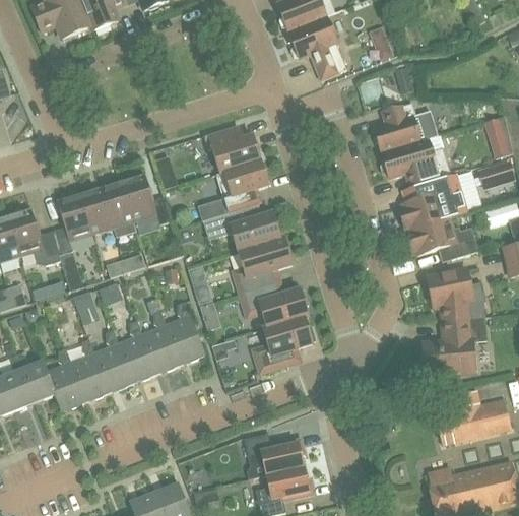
[(91,29),(92,29),(80,0),(47,0),(30,6),(41,30),(56,24),(61,37),(90,25),(91,29)]
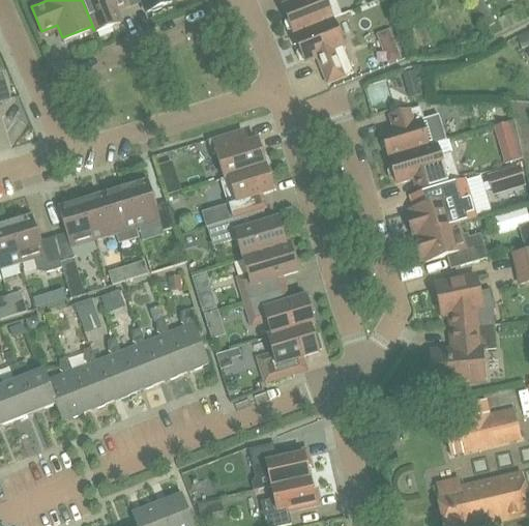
[(82,0),(94,30),(119,20),(114,7),(116,3),(124,0),(82,0)]
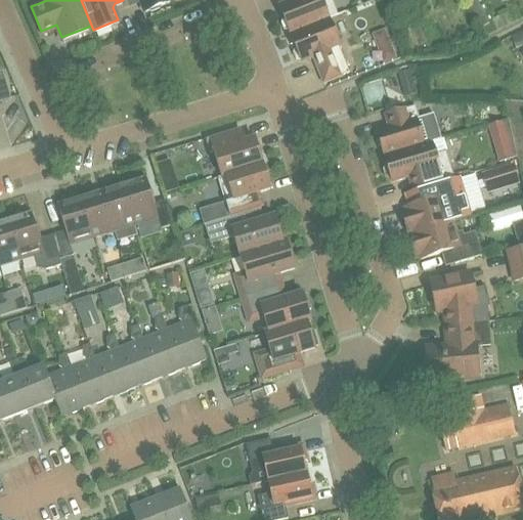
[(141,0),(144,8),(147,7),(150,8),(159,5),(160,2),(166,0),(141,0)]
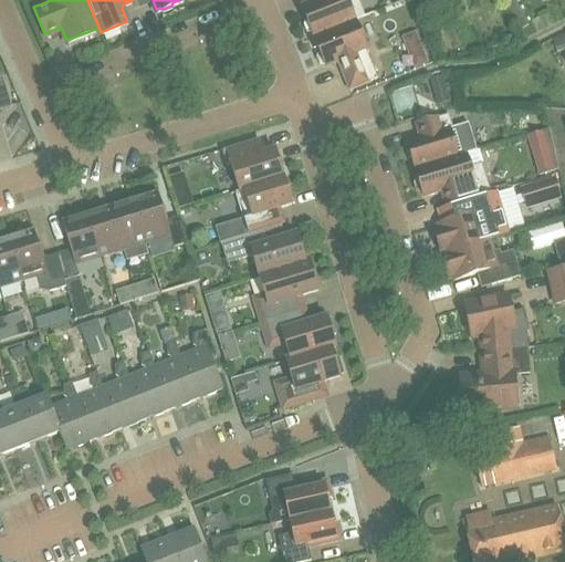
[(304,0),(301,1),(306,18),(304,19),(303,21),(305,28),(309,29),(311,28),(313,32),(354,16),(347,0),(304,0)]
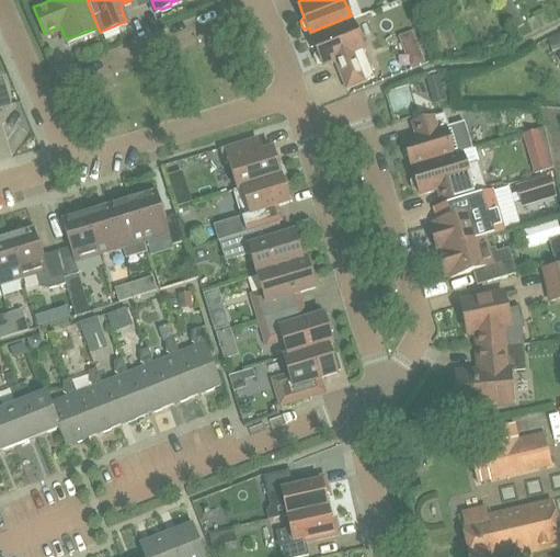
[(500,0),(513,26),(523,22),(512,0),(500,0)]
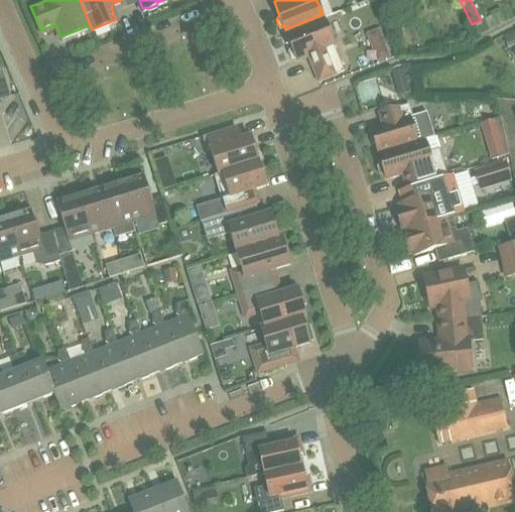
[(334,42),(323,14),(285,29),(291,45),(289,46),(287,48),(290,54),(292,55),(295,54),(296,57),(307,53),(317,79),(336,72),(336,71),(343,68),(333,43),(334,42)]
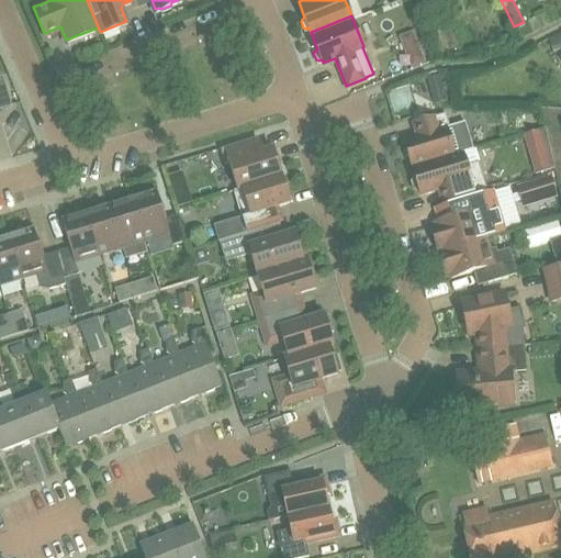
[(397,33),(405,48),(417,44),(412,28),(397,33)]
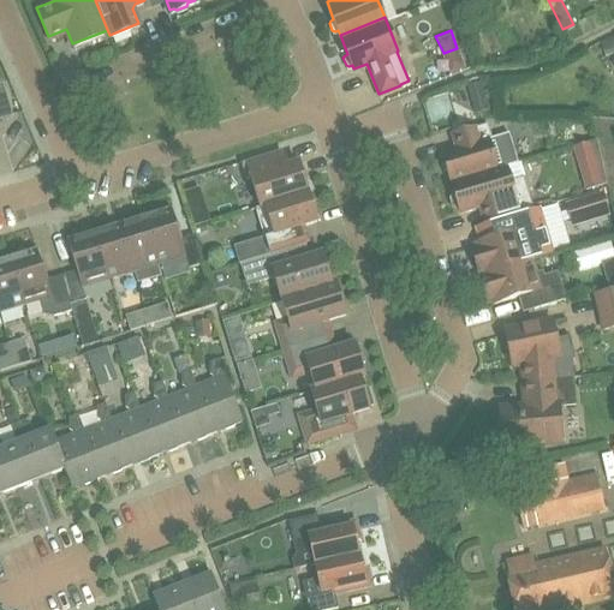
[(598,37),(603,53),(613,49),(613,36),(613,33),(598,37)]
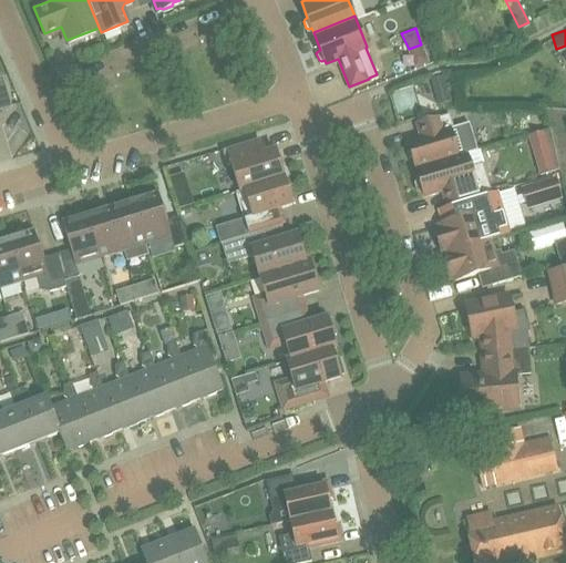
[(443,72),(429,77),(432,88),(446,83),(443,72)]
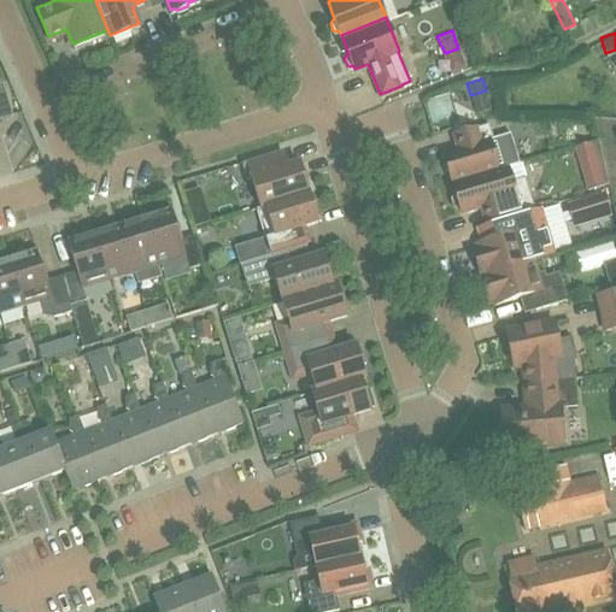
[(443,151),(452,181),(508,165),(506,162),(498,165),(490,137),(493,136),(488,121),(452,131),(457,146),(443,151)]
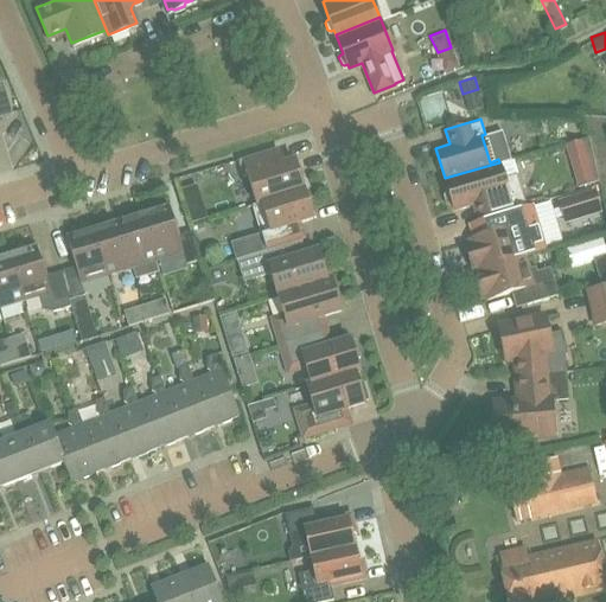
[(247,172),(256,200),(304,186),(294,157),(276,162),(273,160),(268,147),(237,157),(242,173),(247,172)]
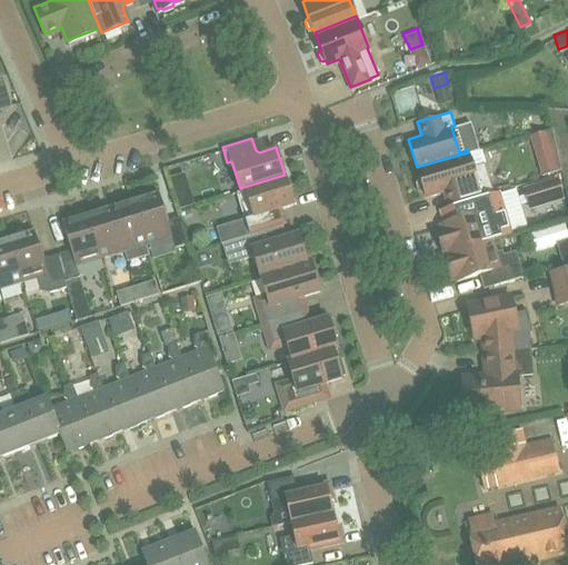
[(547,140),(531,145),(539,172),(555,168),(547,140)]
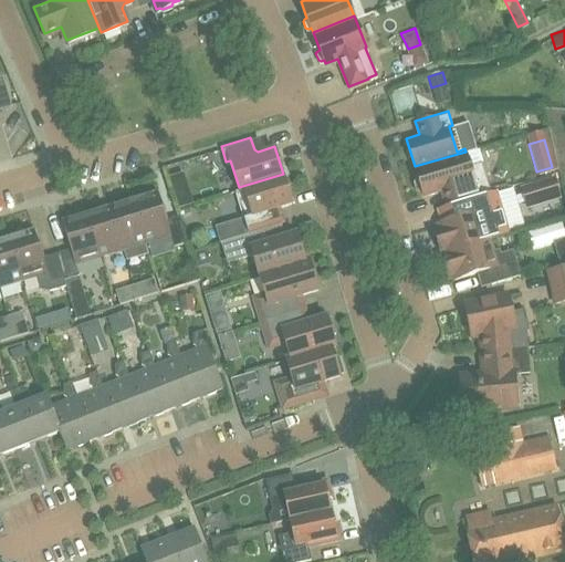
[(469,164),(466,152),(415,166),(418,176),(415,177),(414,179),(416,188),(419,189),(421,188),(424,194),(450,185),(454,198),(490,187),(481,160),(469,164)]
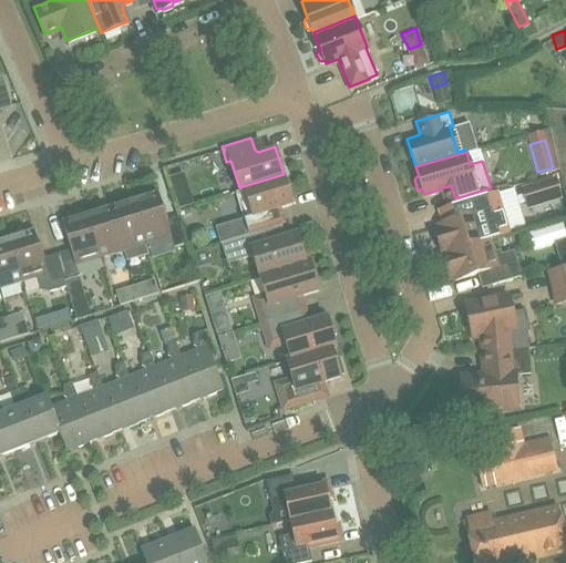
[(520,185),(526,207),(561,194),(554,173),(520,185)]
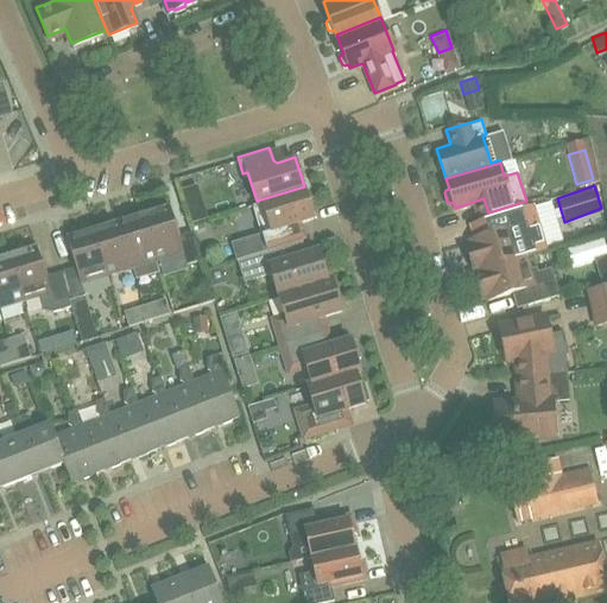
[(261,232),(266,247),(297,239),(293,226),(296,221),(313,216),(308,200),(310,194),(305,191),(304,186),(257,201),(257,202),(261,201),(270,229),(261,232)]
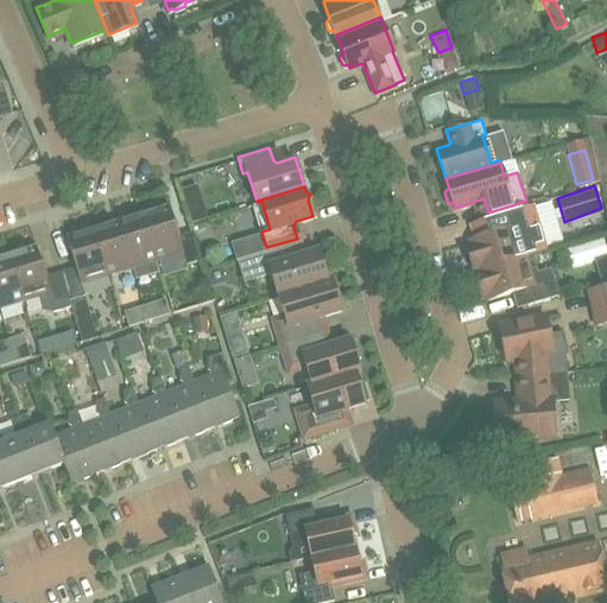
[(168,202),(141,210),(156,258),(182,249),(185,261),(201,256),(193,228),(177,233),(168,202)]
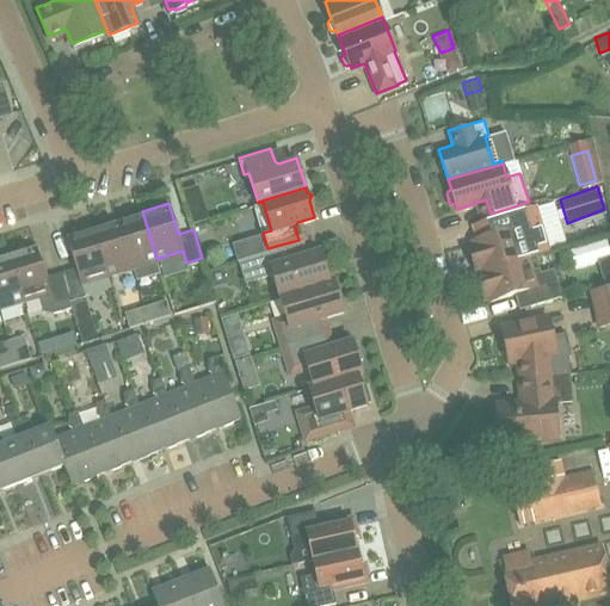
[(186,208),(191,221),(208,216),(204,203),(186,208)]
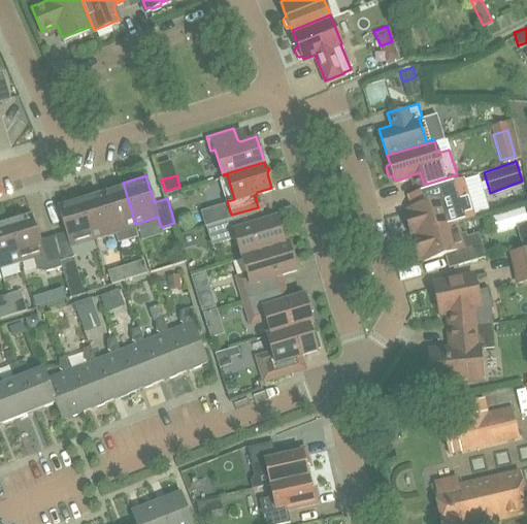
[(410,233),(456,220),(472,215),(466,190),(462,176),(425,188),(428,200),(406,206),(407,209),(403,210),(410,233)]
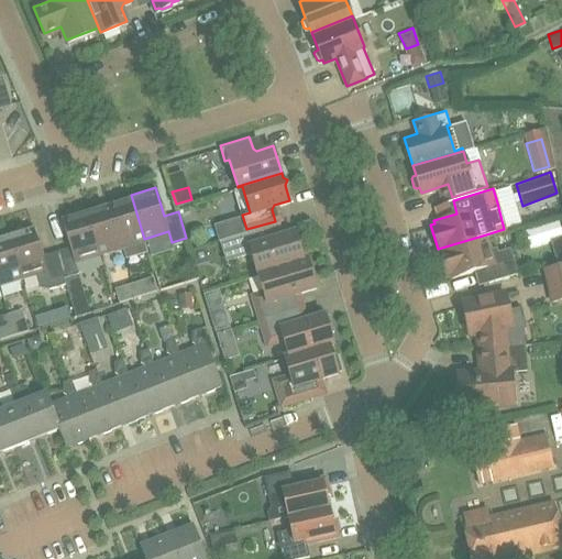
[(131,195),(108,201),(121,245),(144,239),(131,195)]
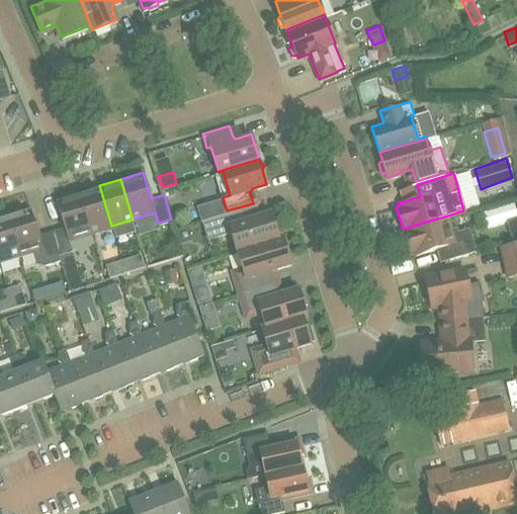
[(99,185),(78,191),(91,232),(111,226),(99,185)]
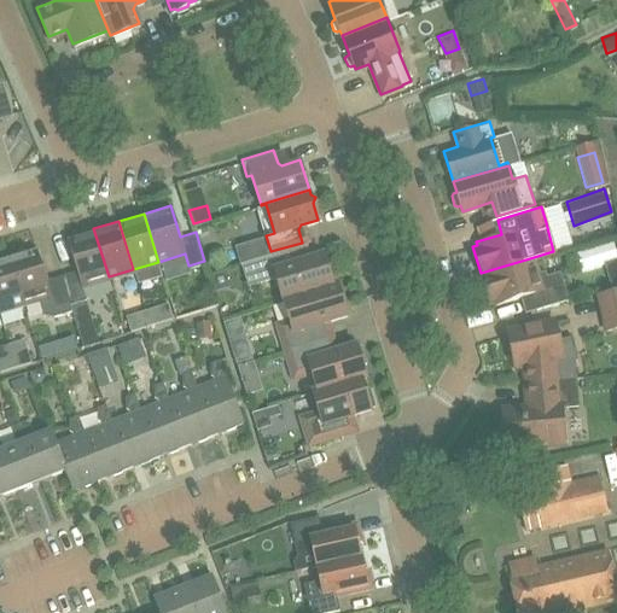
[(86,297),(82,285),(109,276),(93,228),(67,237),(76,268),(60,273),(69,302),(86,297)]
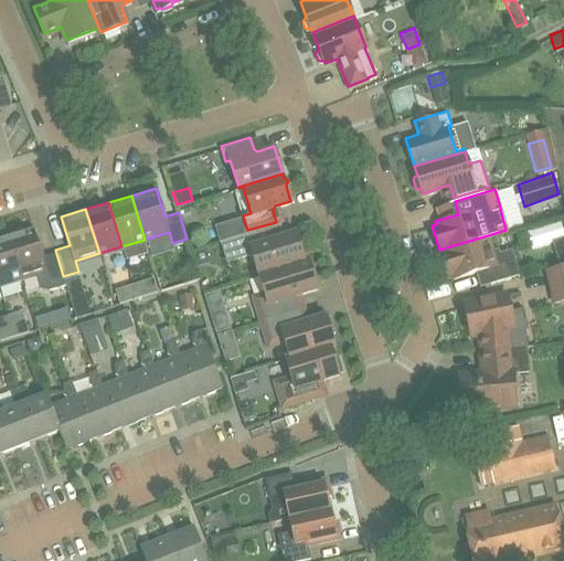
[(252,252),(258,273),(308,257),(304,258),(304,256),(305,253),(301,243),(299,242),(295,230),(277,236),(273,233),(269,224),(276,222),(247,230),(221,239),(226,260),(252,252)]
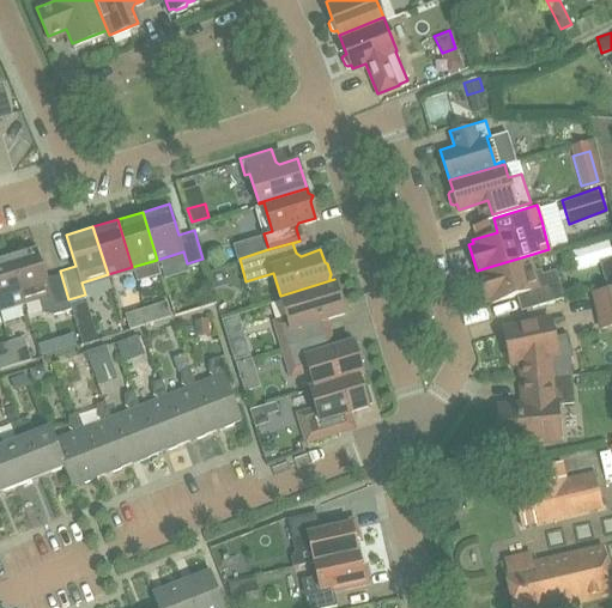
[(35,244),(8,253),(23,301),(49,292),(53,304),(68,299),(60,271),(46,275),(35,244)]
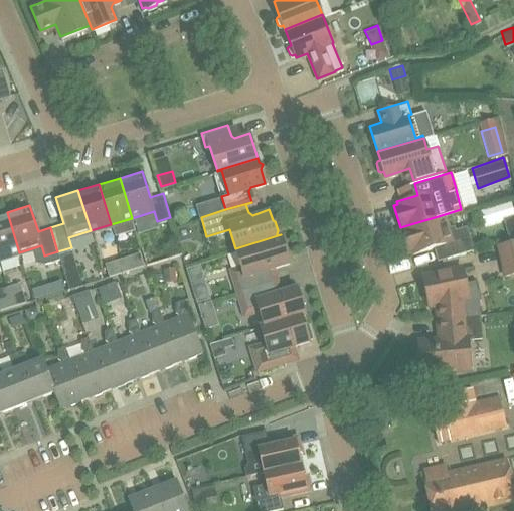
[(7,212),(0,214),(0,259),(19,252),(7,212)]
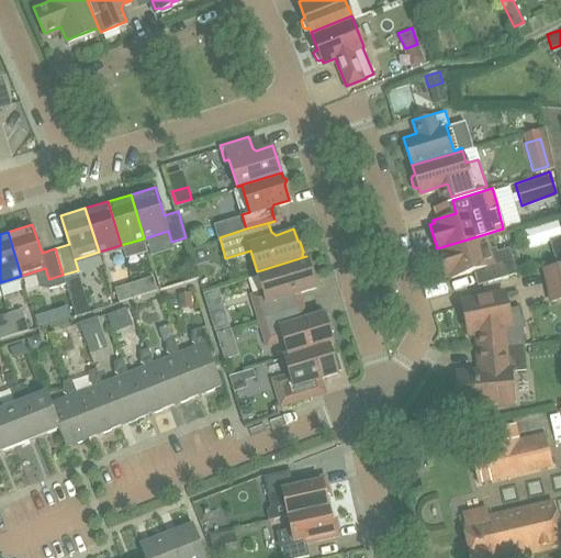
[(489,246),(485,234),(437,248),(445,274),(449,272),(450,275),(483,265),(487,279),(516,270),(508,245),(496,248),(495,244),(489,246)]
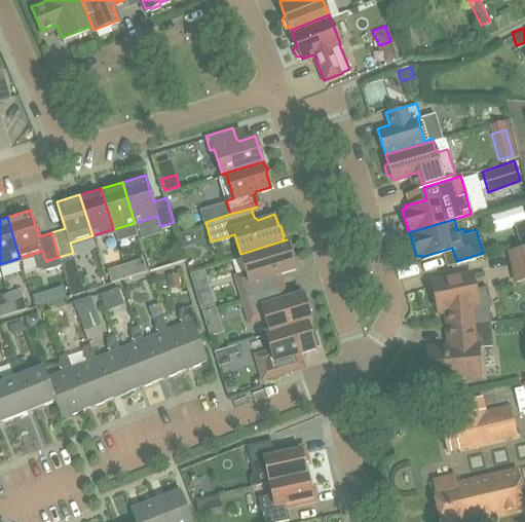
[(235,274),(242,296),(242,297),(269,288),(266,275),(295,266),(287,239),(240,254),(246,271),(235,274)]
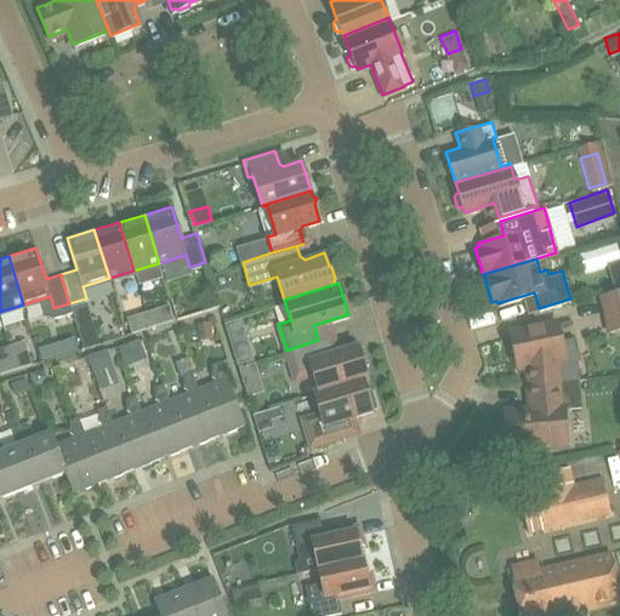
[(619,289),(601,294),(608,329),(619,326),(619,289)]
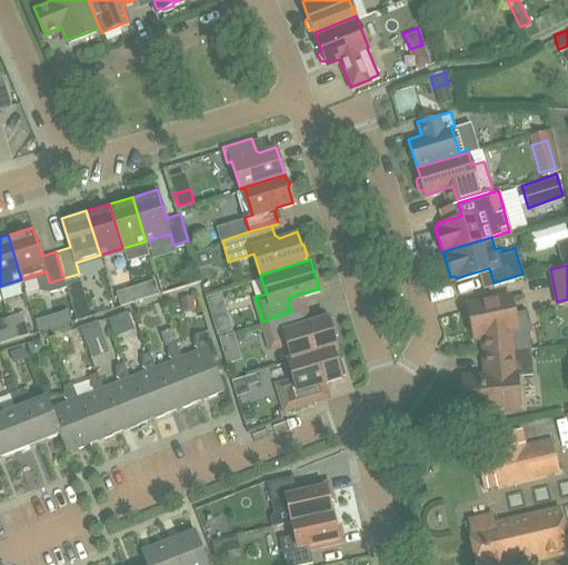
[(158,291),(153,277),(133,284),(138,297),(158,291)]
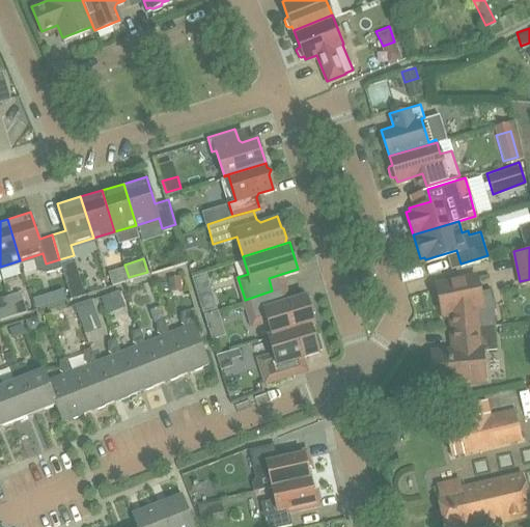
[(111,282),(129,277),(124,265),(108,270),(111,282)]
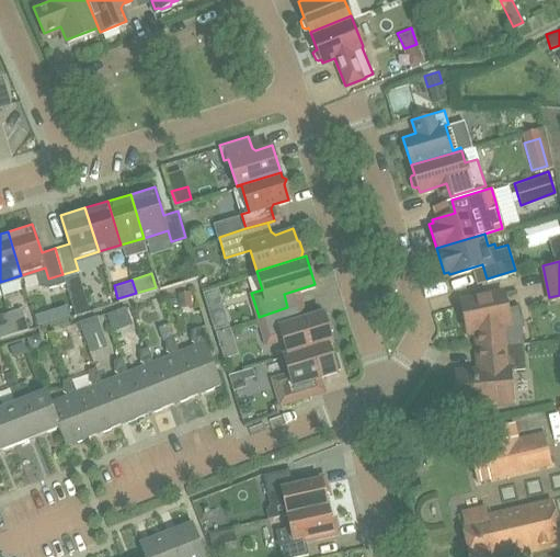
[(191,304),(190,288),(178,290),(179,305),(191,304)]
